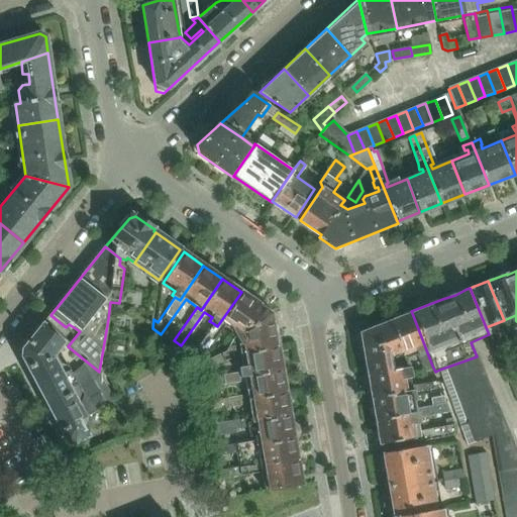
[(262,306),(241,292),(217,326),(213,323),(206,333),(191,356),(193,359),(202,354),(213,337),(223,325),(233,332),(235,336),(243,330),(262,306)]
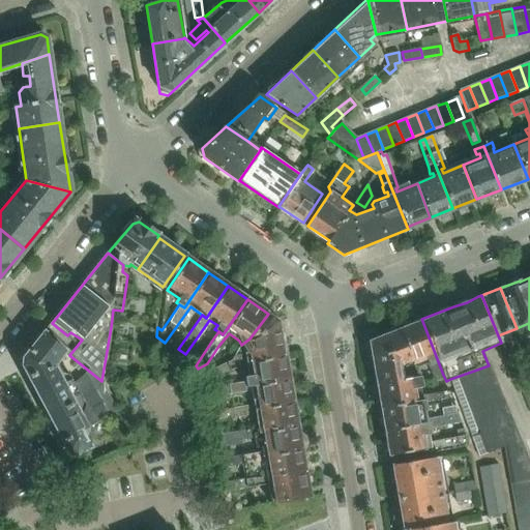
[(210,388),(219,384),(213,377),(235,369),(247,366),(246,362),(285,354),(278,321),(268,314),(249,339),(241,345),(234,354),(231,359),(226,362),(201,373),(206,386),(210,388)]
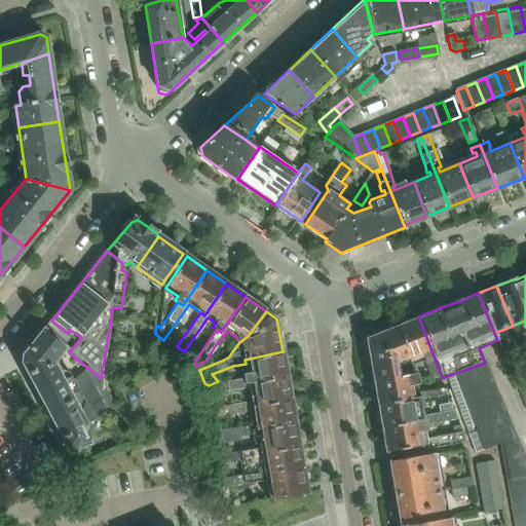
[(428,373),(440,372),(419,318),(397,328),(396,326),(371,336),(366,342),(370,367),(396,363),(408,359),(409,361),(422,355),(428,373)]
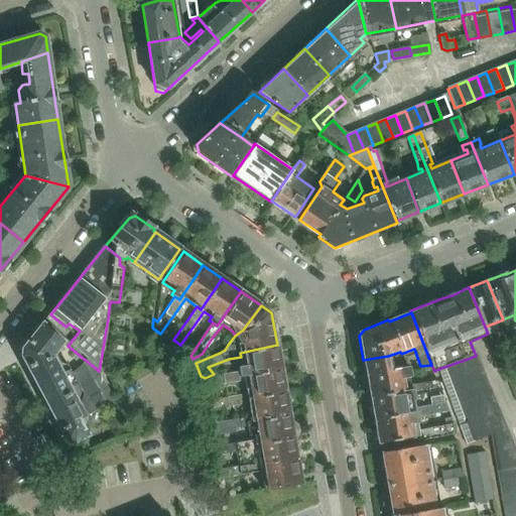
[(41,326),(20,351),(53,354),(62,343),(41,326)]
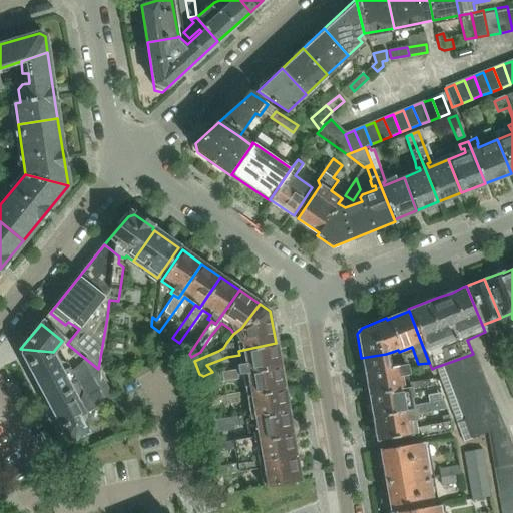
[(153,333),(149,339),(172,356),(181,352),(153,333)]
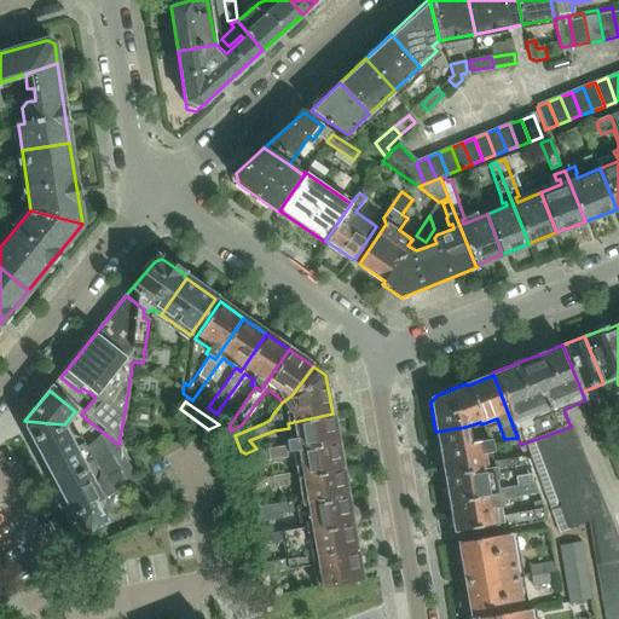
[(287,439),(288,446),(288,450),(337,443),(333,414),(288,423),(289,428),(291,439),(287,439)]
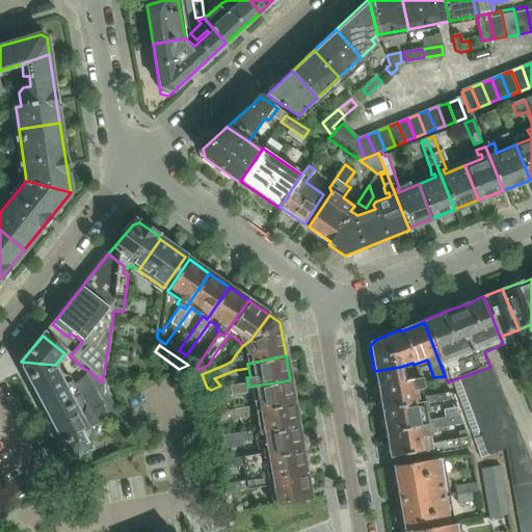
[(63,380),(55,365),(21,362),(23,369),(63,443),(62,443),(69,454),(78,456),(87,451),(90,445),(86,439),(88,429),(109,418),(117,433),(127,429),(109,396),(106,398),(105,391),(88,373),(74,387),(69,377),(63,380)]
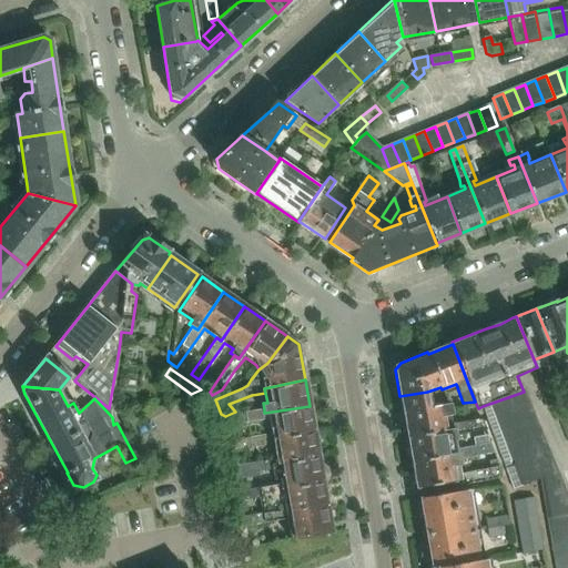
[(402,412),(405,411),(429,407),(427,392),(399,396),(402,412)]
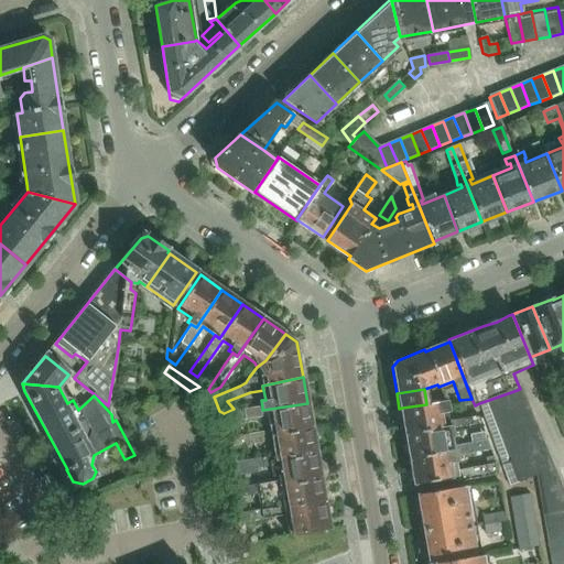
[(520,389),(479,403),(509,486),(535,476),(540,503),(563,499),(562,491),(520,389)]
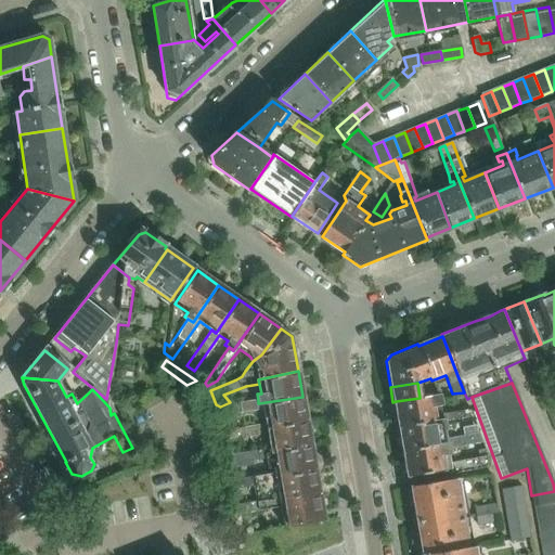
[(400,426),(440,420),(438,407),(442,404),(441,397),(439,395),(420,398),(396,401),(400,426)]
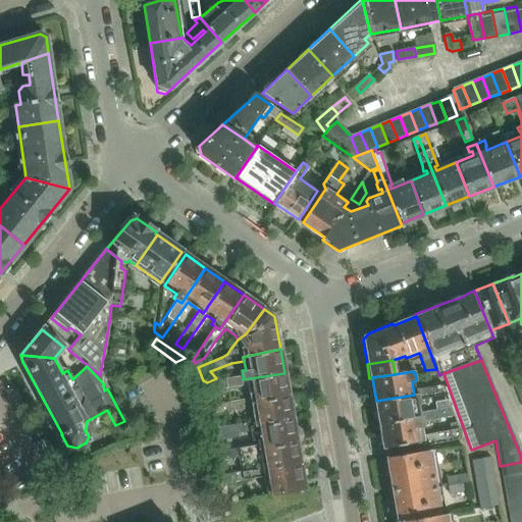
[(251,402),(289,396),(284,373),(243,379),(243,376),(213,381),(209,384),(210,390),(248,384),(251,400),(251,402)]
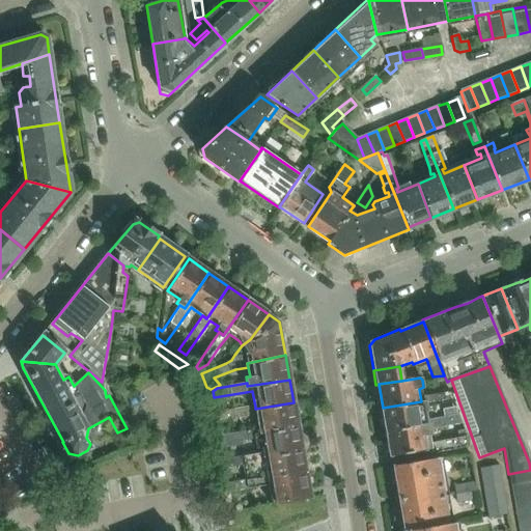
[(530,388),(522,392),(530,414),(530,388)]
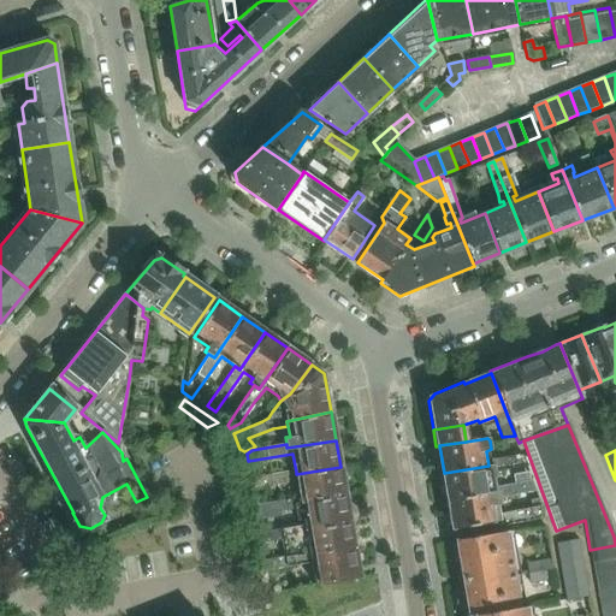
[(522,460),(489,466),(444,473),(449,502),(534,486),(533,481),(493,489),(491,479),(496,477),(496,473),(526,468),(522,460)]
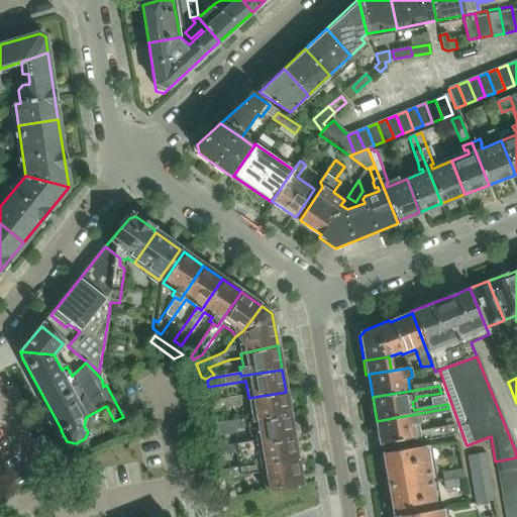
[(252,421),(290,415),(286,392),(248,398),(248,396),(208,403),(209,410),(249,404),(251,417),(252,421)]
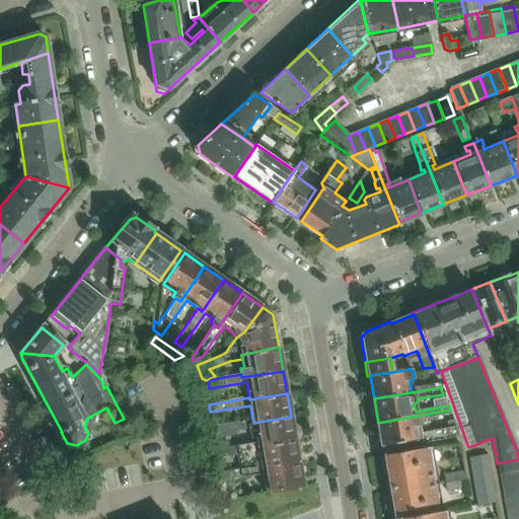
[(382,446),(421,439),(421,444),(455,438),(455,428),(420,434),(418,426),(422,424),(422,422),(451,417),(450,410),(378,423),(382,446)]
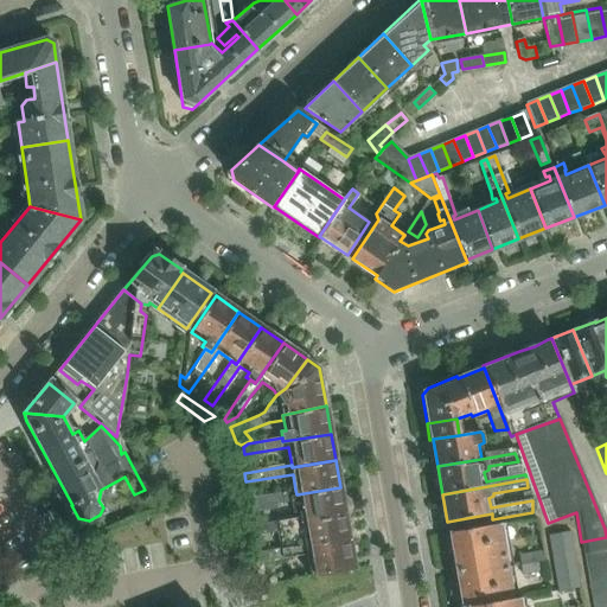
[(301,522),(345,516),(340,487),(296,494),(295,490),(280,493),(249,498),(250,508),(296,500),(300,517),(301,522)]
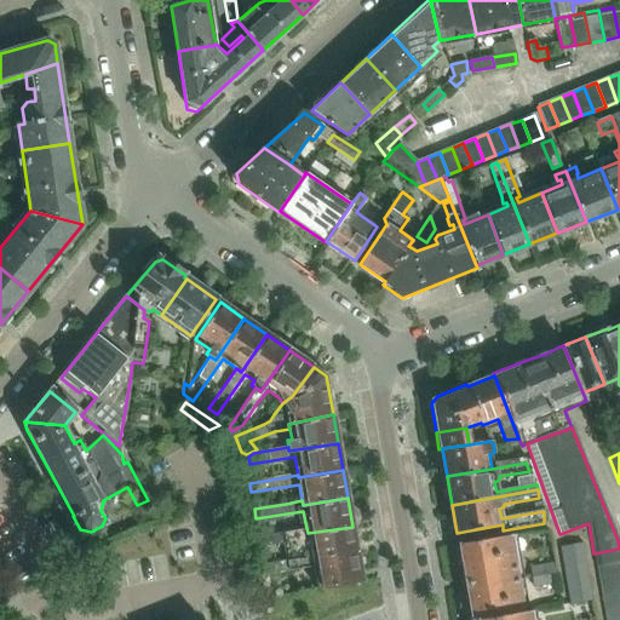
[(313,561),(357,554),(352,527),(308,533),(306,528),(259,537),(260,547),(282,544),(286,561),(311,557),(313,561)]
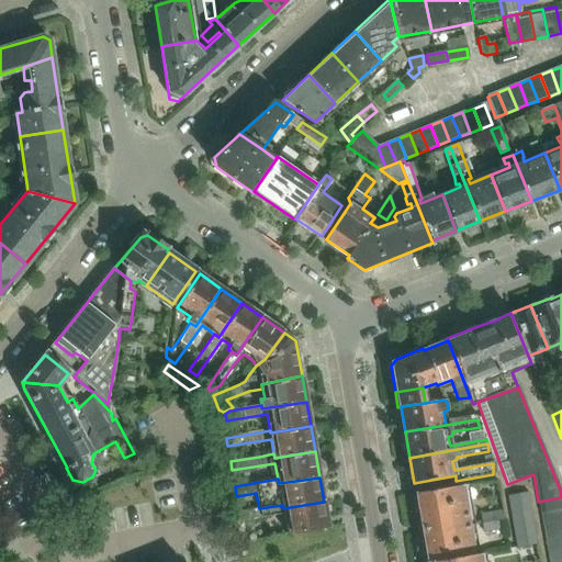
[(437,561),(474,553),(462,485),(415,493),(418,508),(423,513),(427,543),(425,548),(427,561),(437,561)]
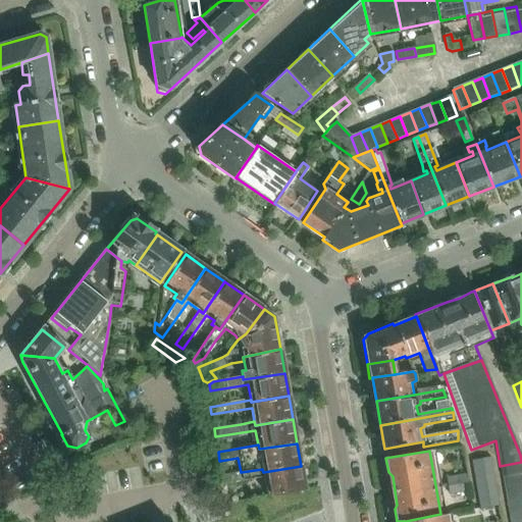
[(499,507),(490,458),(472,461),(480,510),(499,507)]
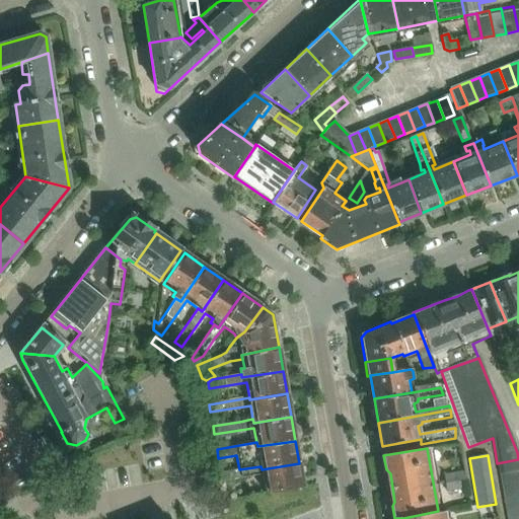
[(518,470),(518,463),(518,459),(497,463),(499,474),(518,470)]
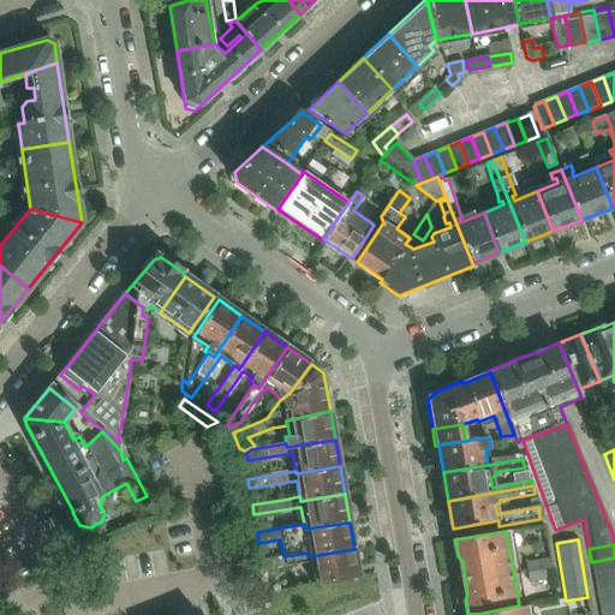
[(315,584),(359,577),(354,549),(310,556),(309,553),(284,556),(262,560),(263,569),(311,561),(315,584)]
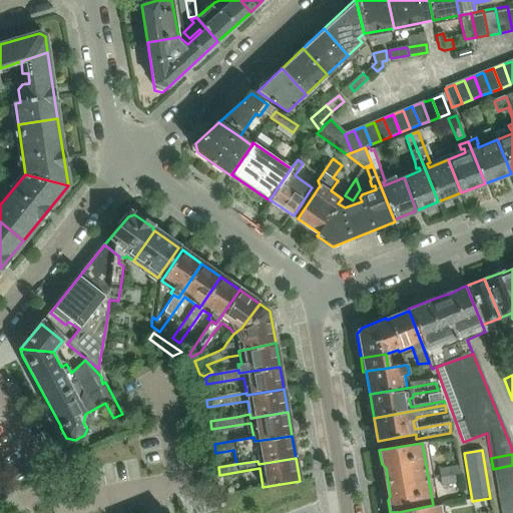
[(512,476),(512,465),(493,469),(495,479),(512,476)]
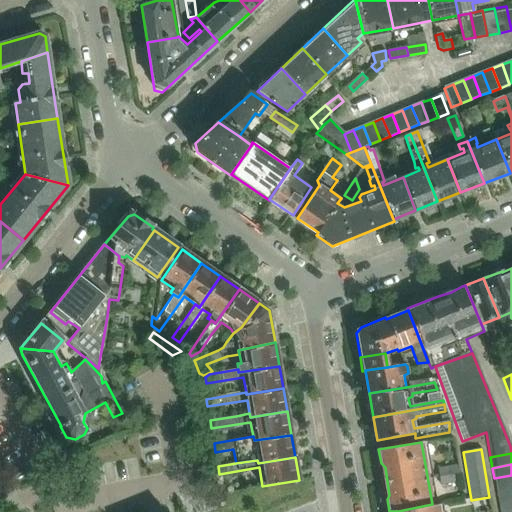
[(458,474),(457,466),(437,469),(440,486),(454,483),(453,475),(458,474)]
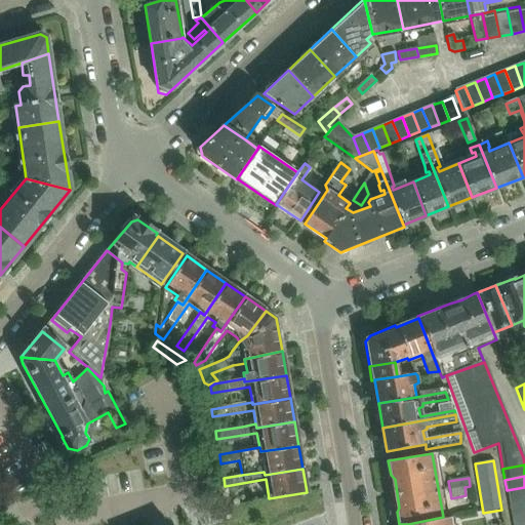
[(524,487),(507,490),(509,501),(524,498),(524,487)]
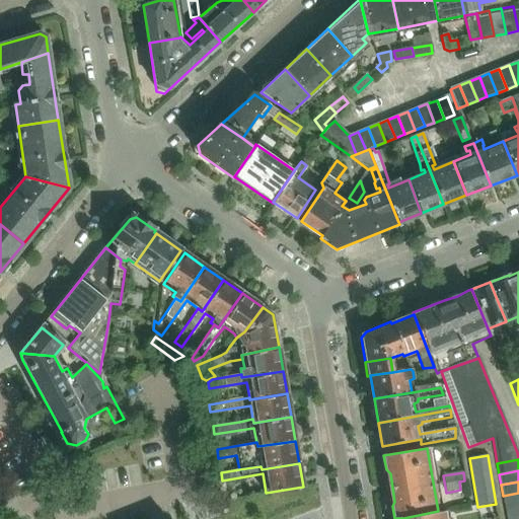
[(518,493),(503,496),(505,507),(518,504),(518,493)]
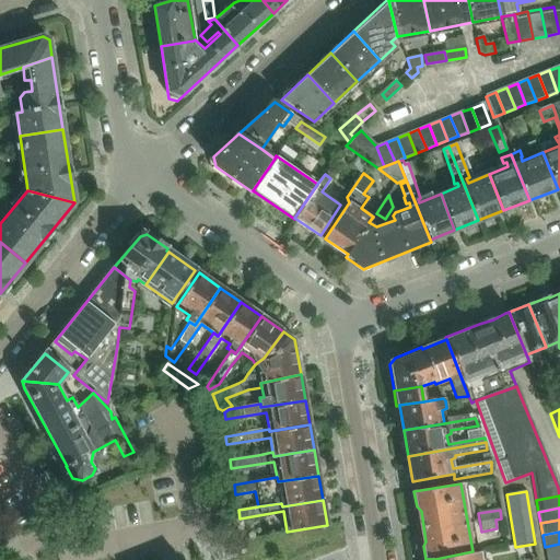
[(559,544),(545,547),(547,559),(559,556),(559,544)]
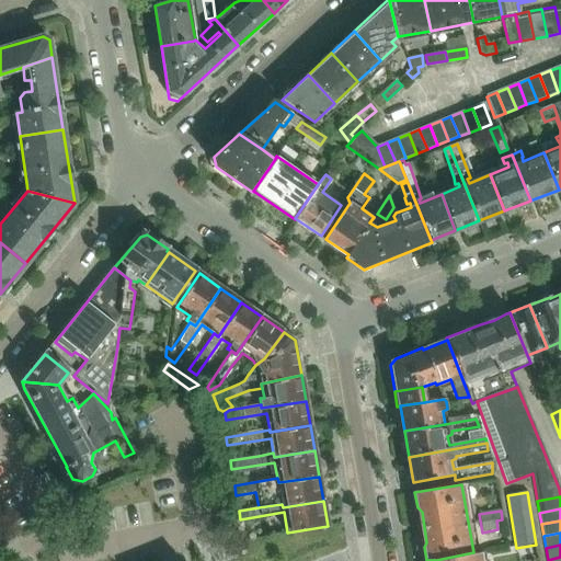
[(479,560),(478,551),(473,552),(436,560),(479,560)]
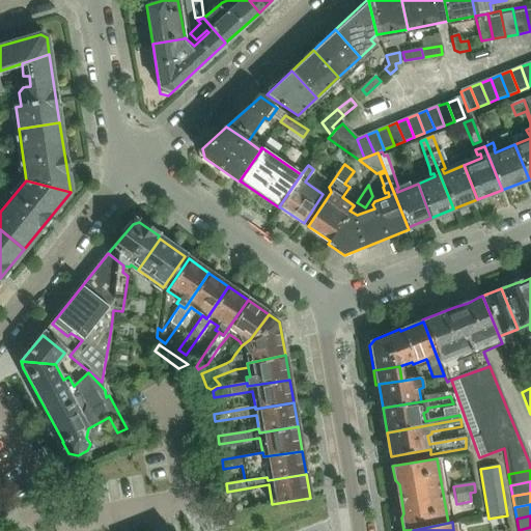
All buildings are outlined.
